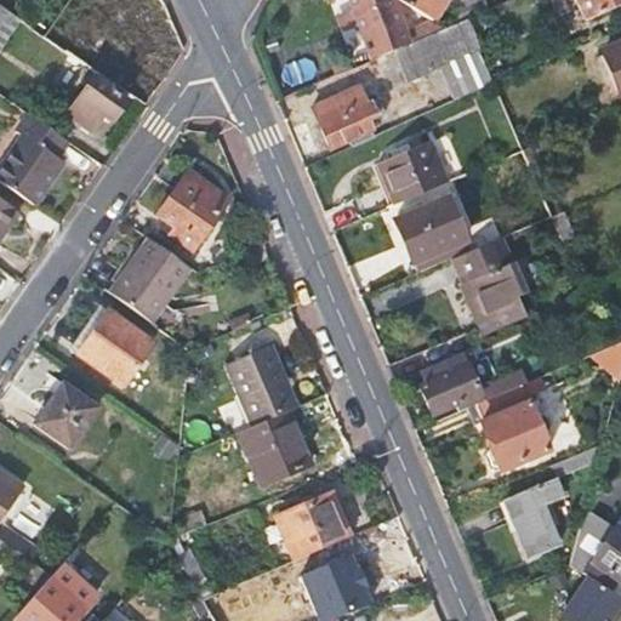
[(412,10),(396,0),(347,0),(371,60),(412,41),(439,29),(442,28),(431,21),(406,32),(400,15),(412,10)]
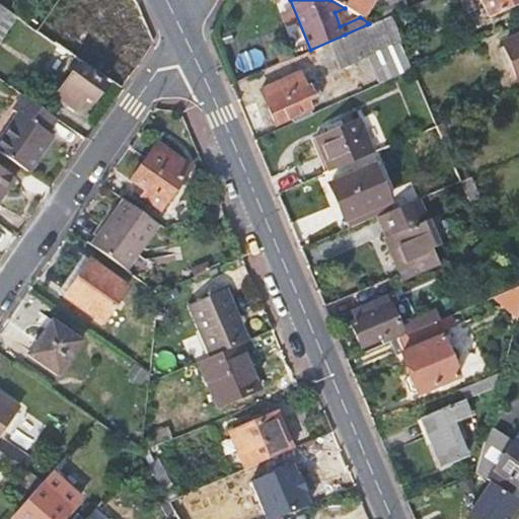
[(330,0),(345,8),(360,17),(370,2),(374,5),(374,0),(330,0)]
